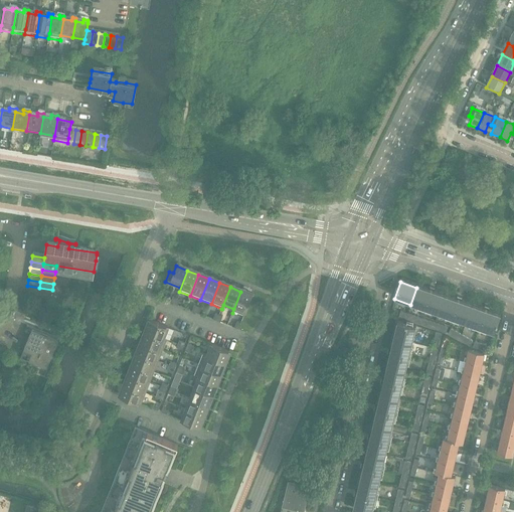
[(444,298),(416,288),(410,305),(439,314),(444,298)]
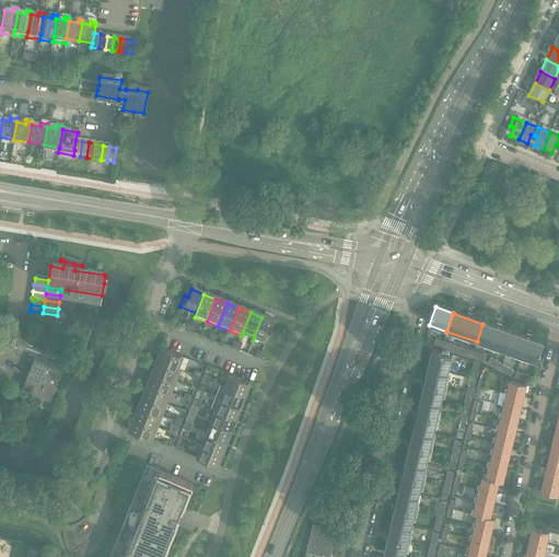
[(274,322),(261,317),(253,340),(265,345),(274,322)]
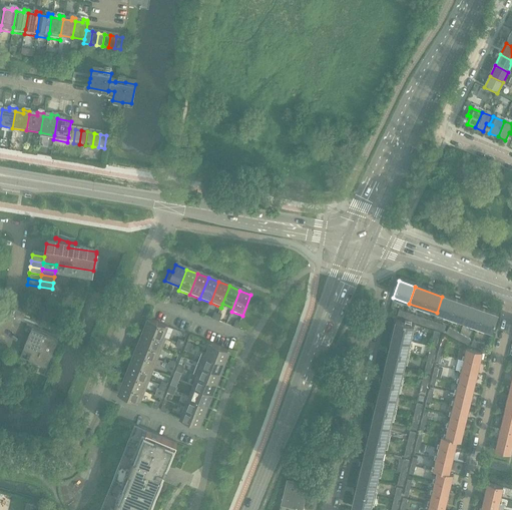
[(470,306),(442,297),(437,313),(464,323),(470,306)]
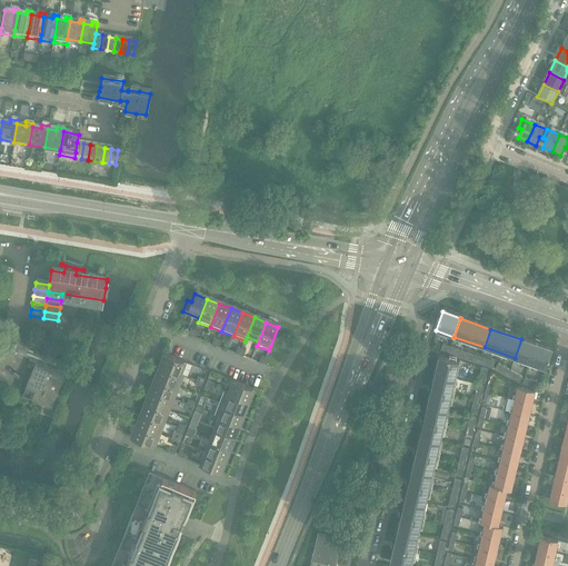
[(551,350),(521,339),(515,358),(545,369),(551,350)]
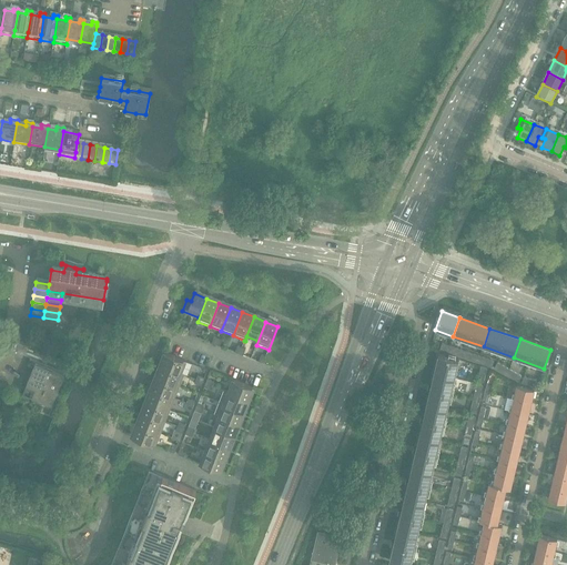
[(164,356),(159,369),(182,377),(183,377),(179,375),(183,364),(165,356),(164,356)]
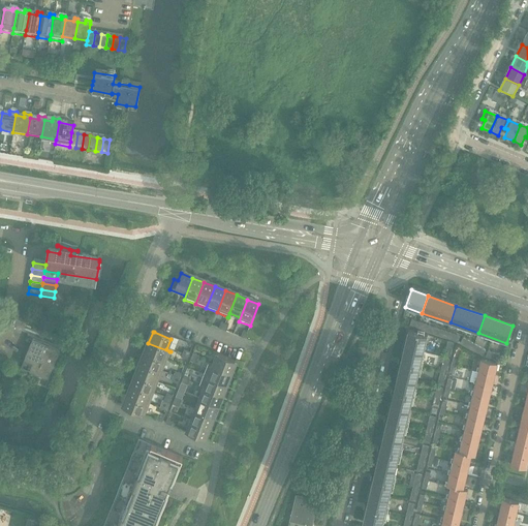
[(407,333),(403,350),(422,354),(426,337),(407,333)]
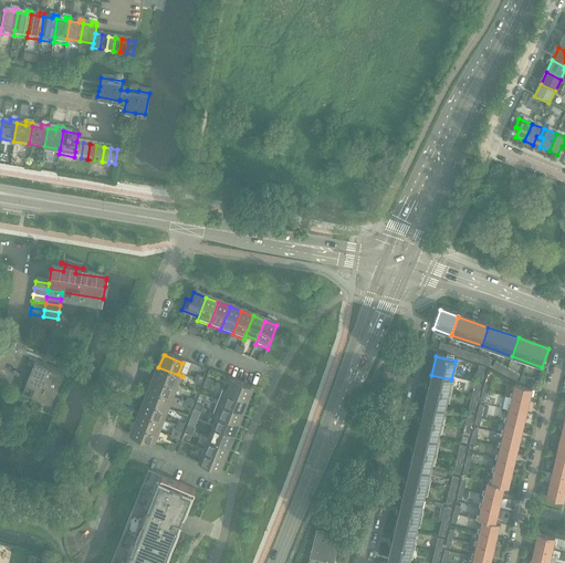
[(34,365),(22,395),(51,407),(63,376),(34,365)]
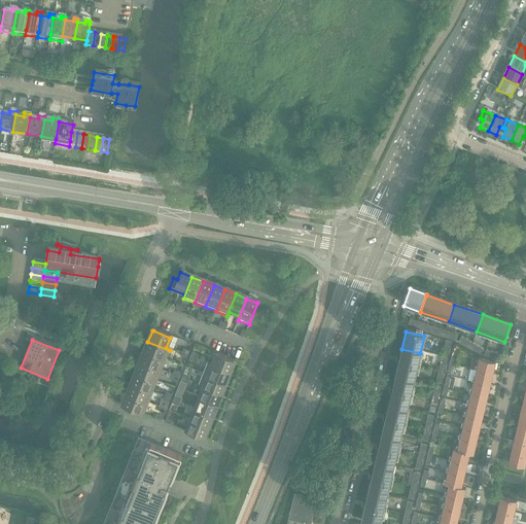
[(147,342),(143,352),(165,361),(169,350),(147,342)]
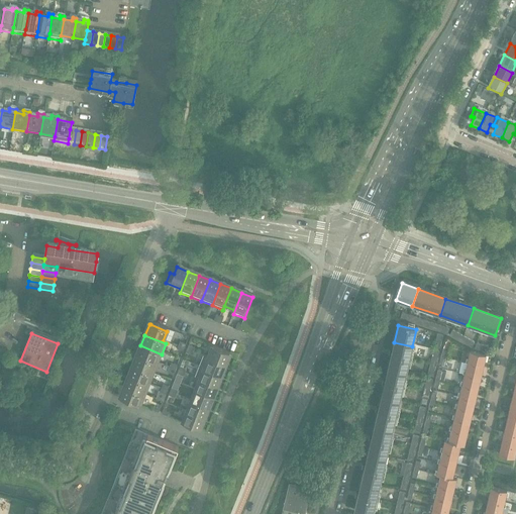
[(394,342),(388,371),(405,375),(412,346),(394,342)]
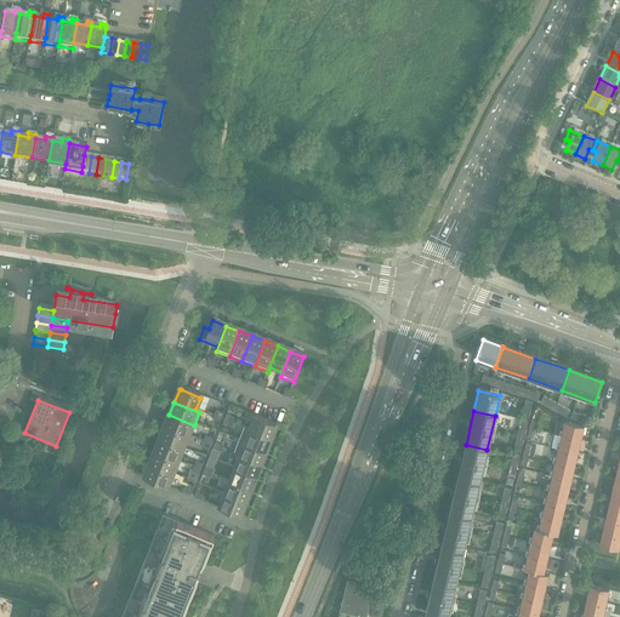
[(169,415),(164,428),(189,438),(194,426),(169,415)]
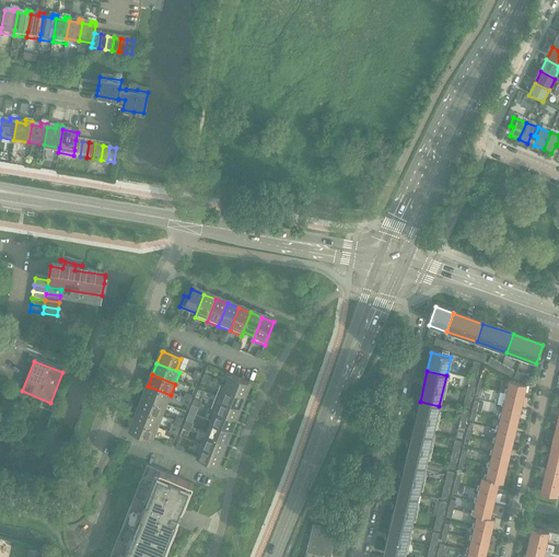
[(248,385),(230,378),(224,390),(221,389),(220,389),(244,397),(248,385)]
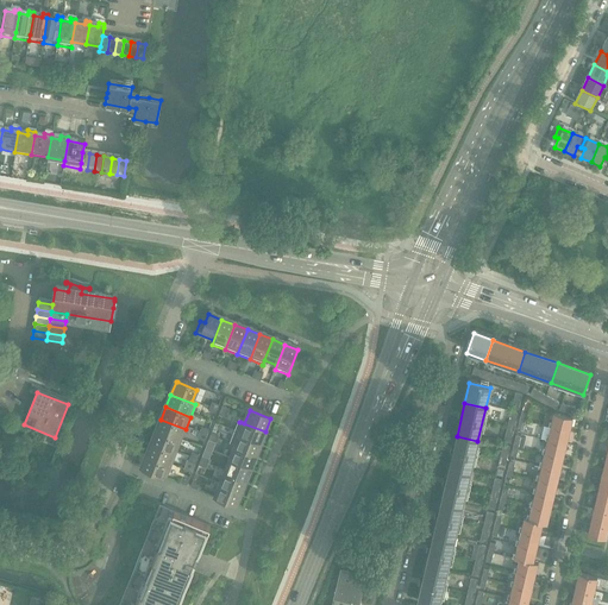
[(550,430),(569,435),(571,421),(553,417),(550,430)]
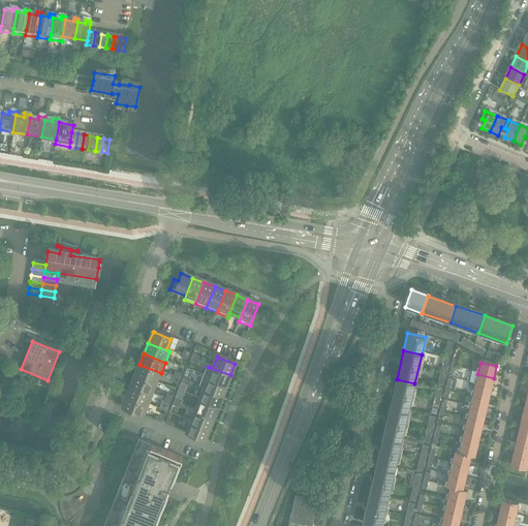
[(140,365),(135,376),(157,384),(161,373),(140,365)]
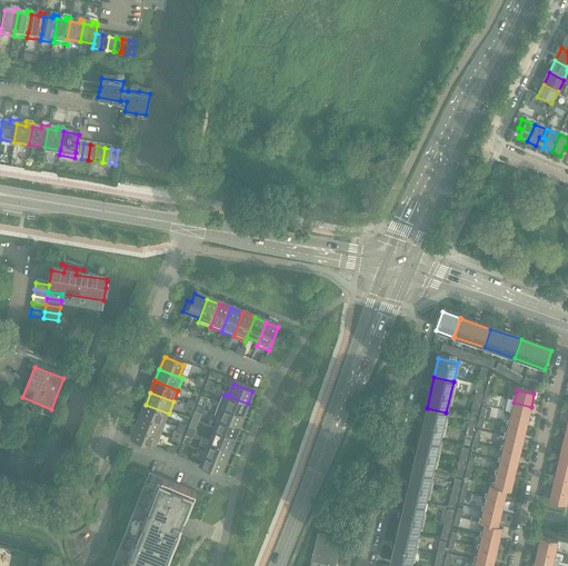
[(243,416),(248,404),(223,395),(219,407),(243,416)]
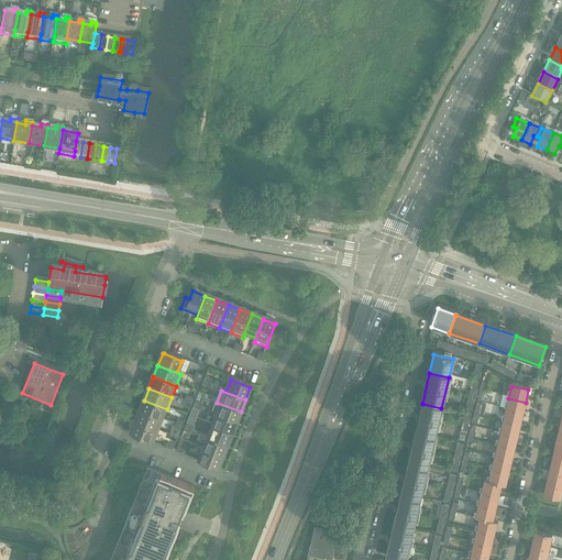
[(522,415),(526,403),(508,398),(506,410),(522,415)]
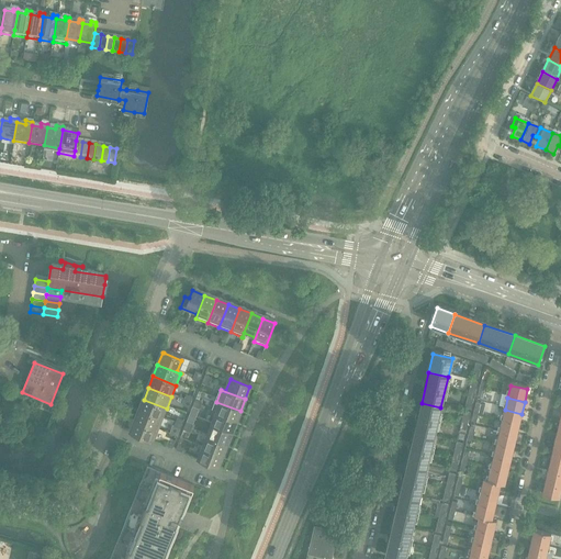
[(144,400),(138,411),(163,421),(167,409),(144,400)]
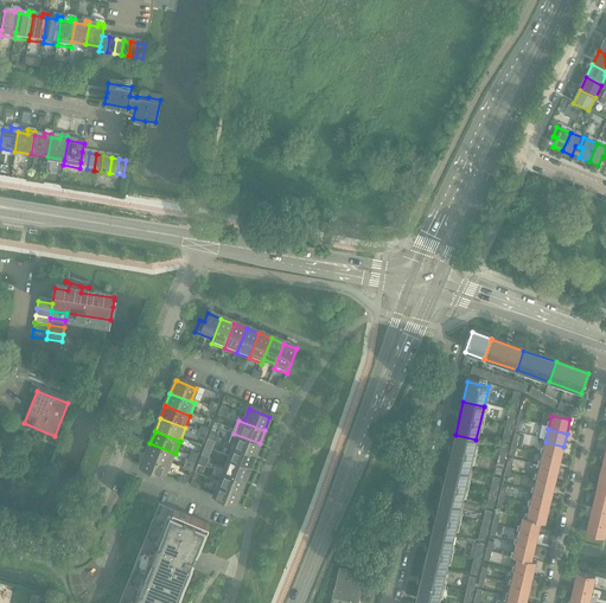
[(229,446),(254,456),(260,443),(234,434),(229,446)]
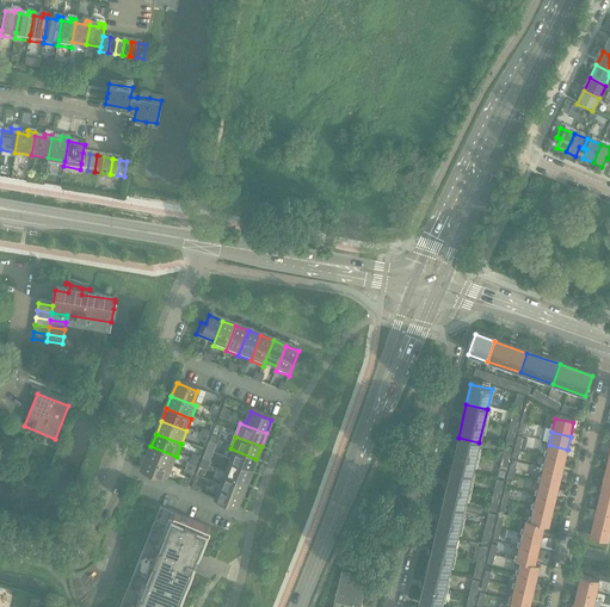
[(458,438),(450,471),(470,476),(479,443),(458,438)]
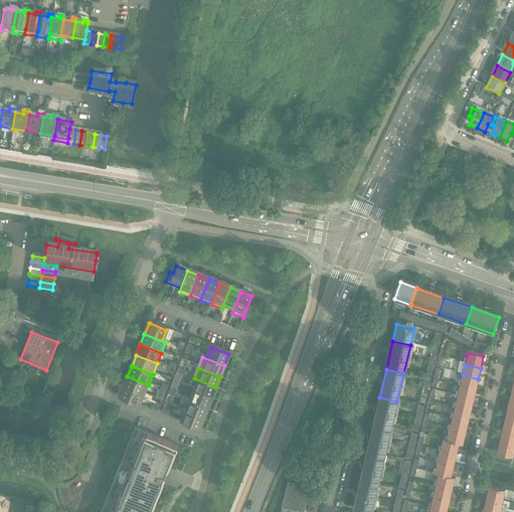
[(478,379),(463,375),(460,386),(475,390),(478,379)]
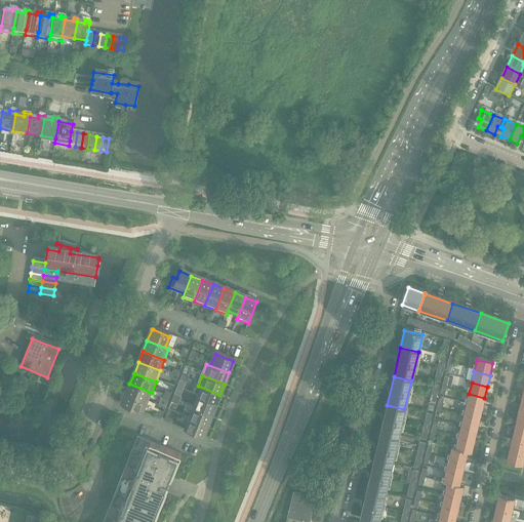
[(129,384),(125,395),(147,403),(152,393),(129,384)]
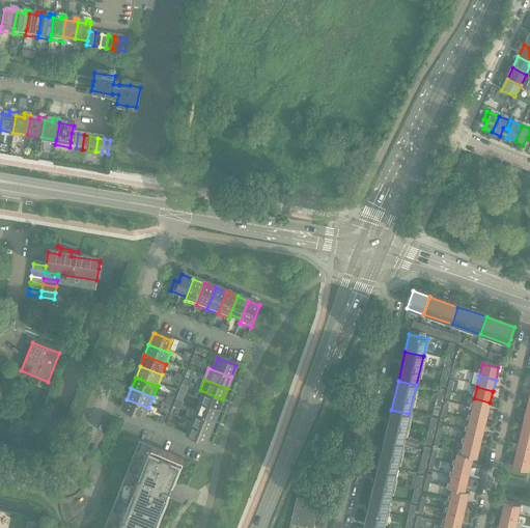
[(218,410),(222,399),(200,390),(204,392),(200,403),(218,410)]
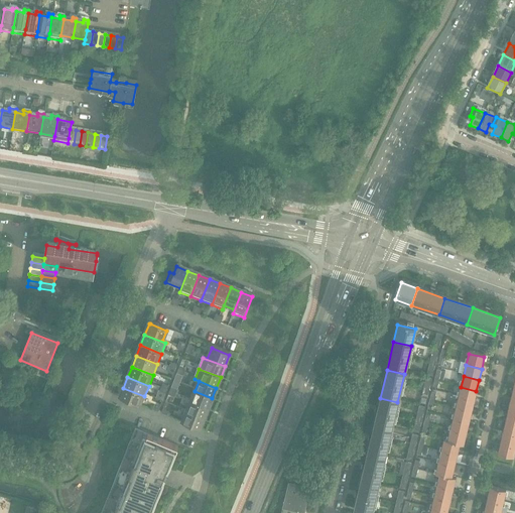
[(474,402),(476,391),(461,387),(458,398),(474,402)]
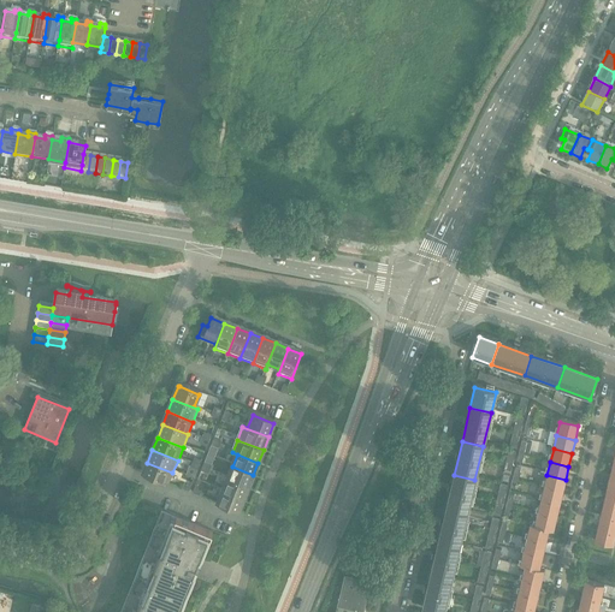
[(147,463),(142,476),(167,486),(172,473),(147,463)]
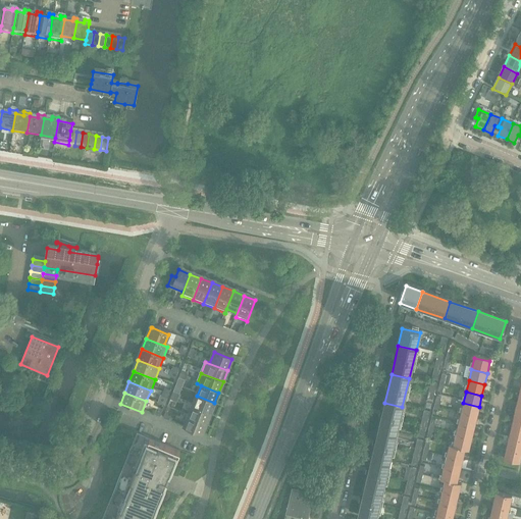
[(192,407),(210,414),(214,403),(197,396),(192,407)]
